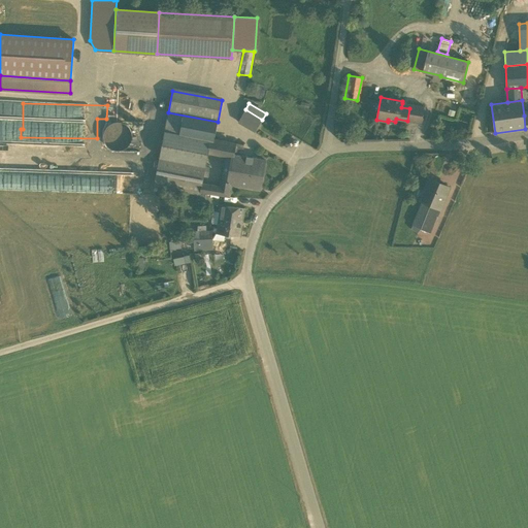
[(407,121),(421,123),(424,110),(409,108),(407,121)]
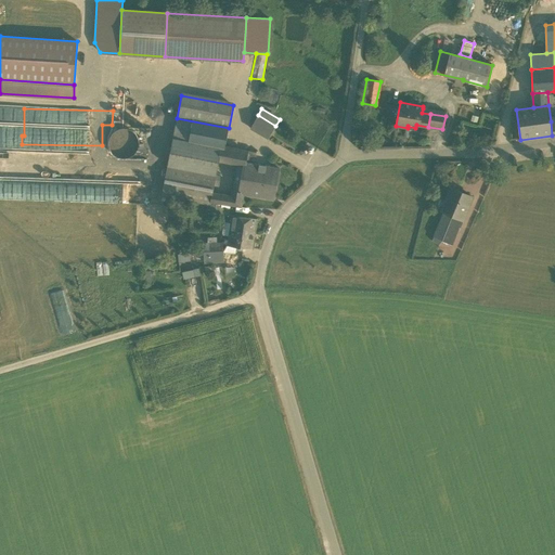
[(250,128),(268,139),(275,126),(258,115),(250,128)]
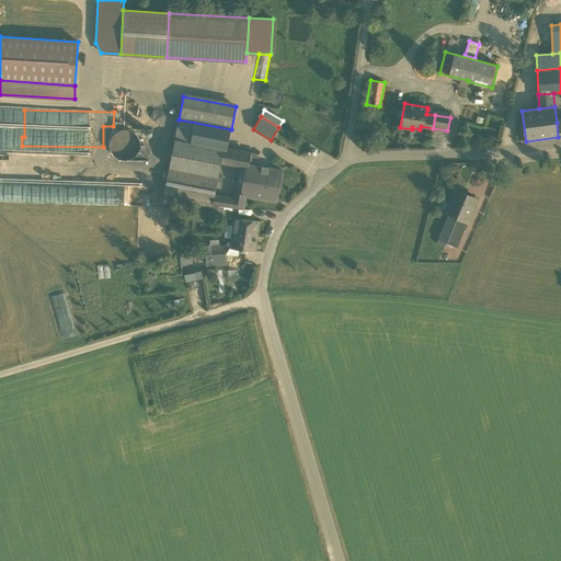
[(227,150),(231,129),(179,119),(169,168),(218,178),(221,161),(232,163),(235,151),(227,150)]
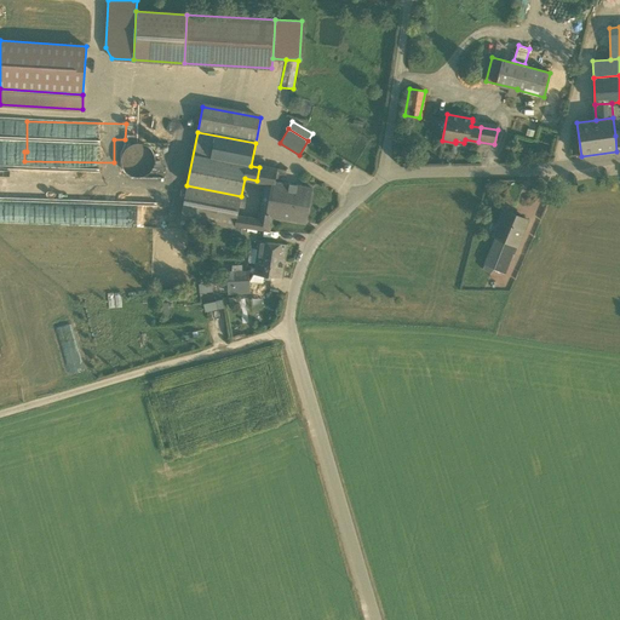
[(155,158),(153,151),(149,147),(143,143),(136,143),(130,144),(125,149),(121,155),(121,161),(122,167),(127,173),(133,176),(139,177),(145,174),(151,171),(154,165),(155,158)]
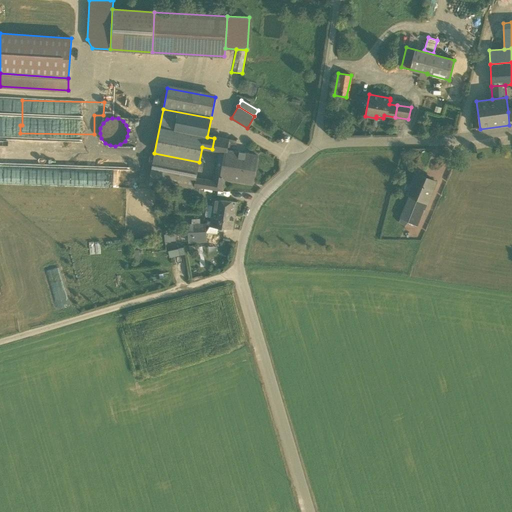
[(221,140),(214,138),(212,149),(219,150),(221,140)]
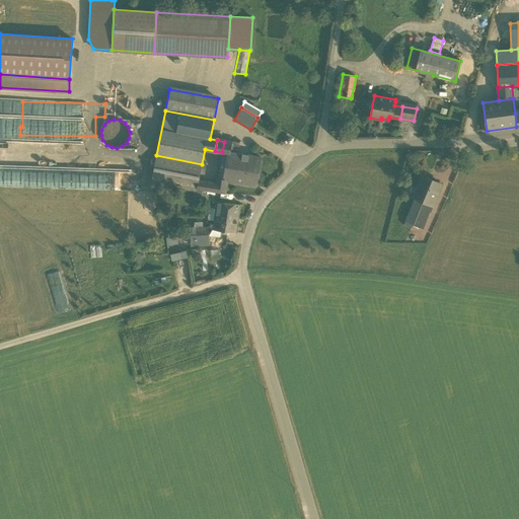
[(230,152),(237,153),(239,142),(232,141),(231,143),(232,143),(230,152)]
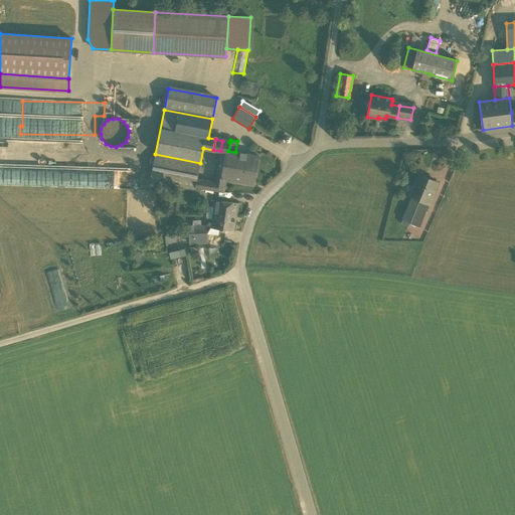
[(227,153),(227,151),(228,151),(230,142),(229,142),(222,141),(220,151),(220,152),(227,153)]
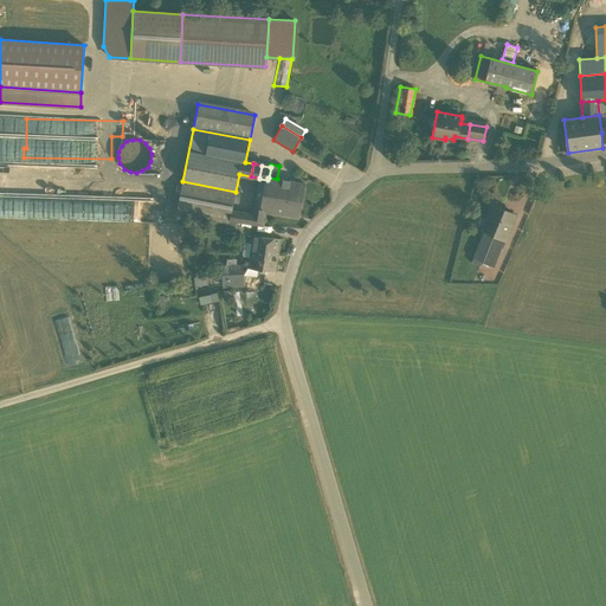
[(268,180),(262,208),(263,208),(263,211),(265,212),(298,218),(304,184),(277,179),(269,178),(268,178),(268,180)]
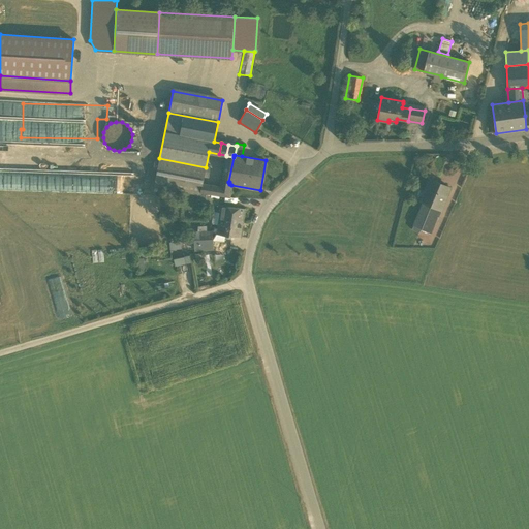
[(203,185),(206,167),(159,158),(154,186),(200,195),(200,192),(203,185)]
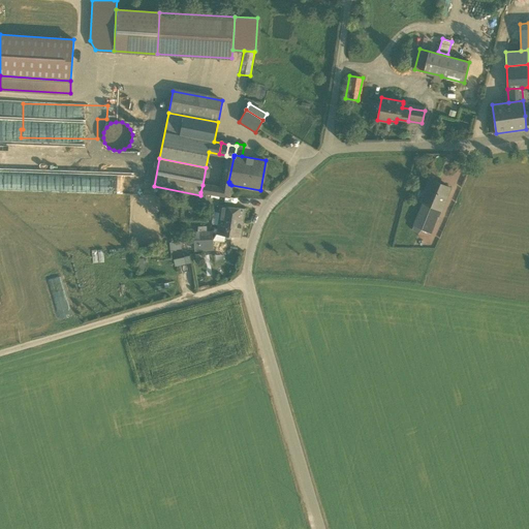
[(438,212),(440,213),(442,210),(450,189),(429,180),(421,200),(424,201),(438,208),(436,211),(438,212)]
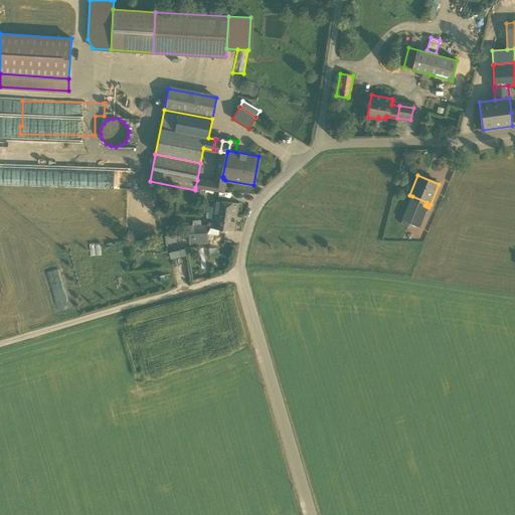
[(223,192),(225,180),(223,179),(223,177),(222,177),(215,176),(214,183),(197,180),(195,187),(223,192)]
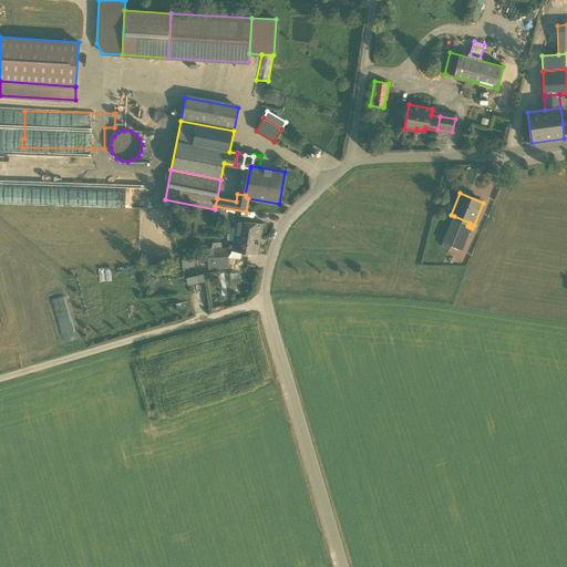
[(443,240),(461,247),(470,227),(467,226),(470,223),(454,216),(443,240)]
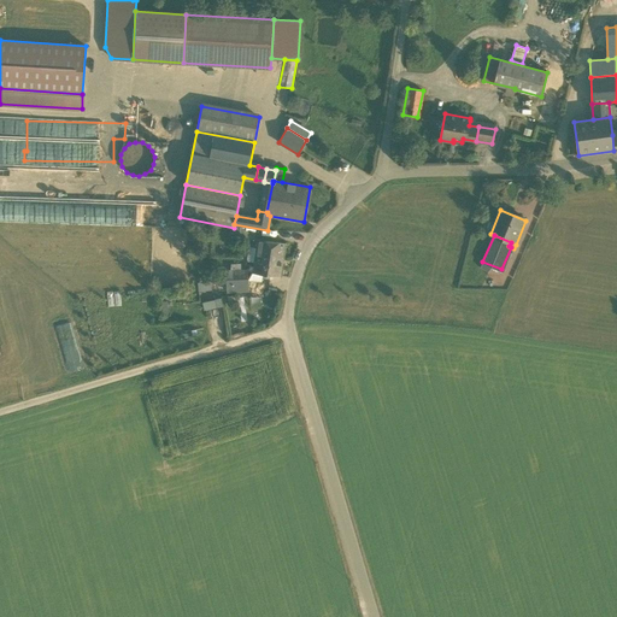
[(257,248),(256,262),(253,274),(263,275),(270,275),(281,277),(283,259),(286,245),(258,241),(257,248)]
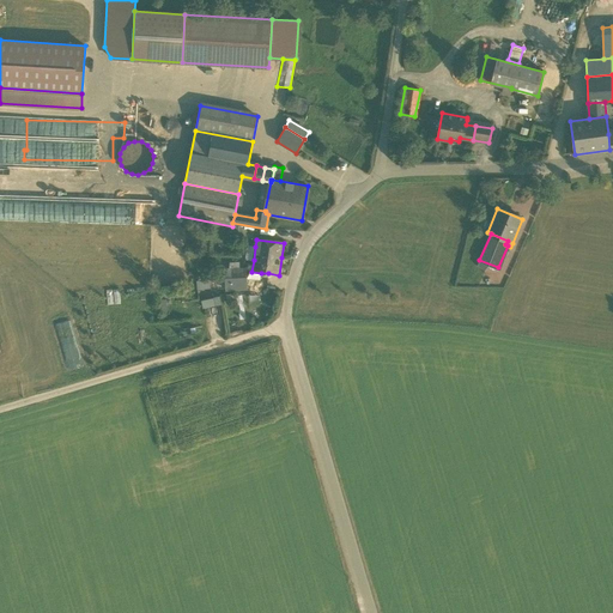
[(231,268),(231,278),(247,277),(247,268),(240,268),(231,268)]
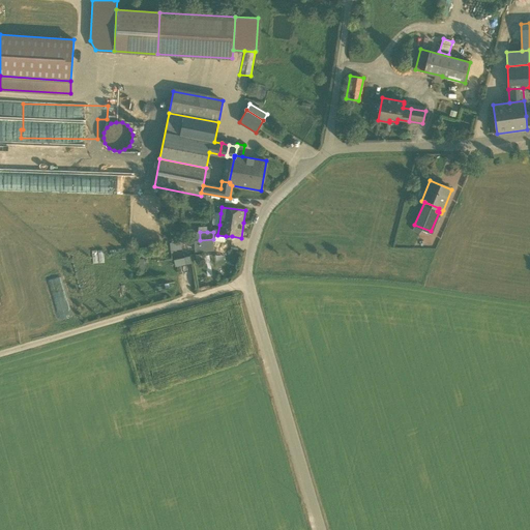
[(195,240),(195,251),(214,249),(213,241),(213,239),(200,240),(195,240)]
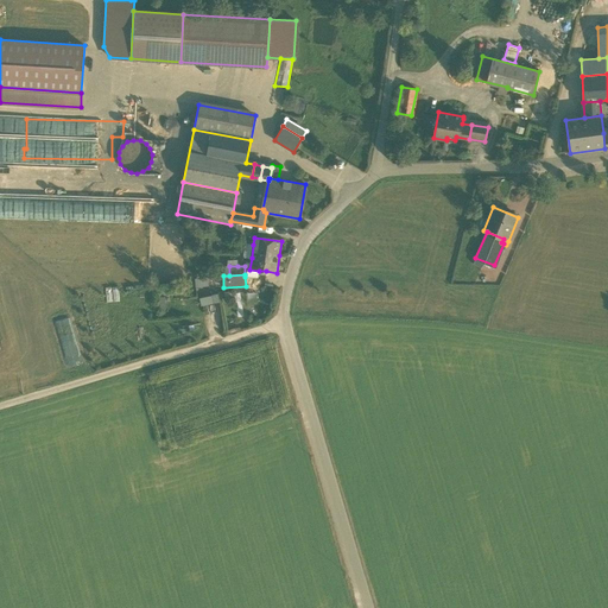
[(208,277),(195,278),(196,287),(209,286),(208,277)]
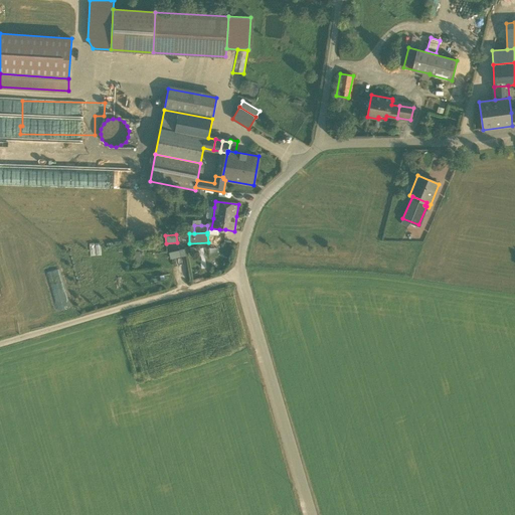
[(184,248),(169,252),(170,260),(186,255),(184,248)]
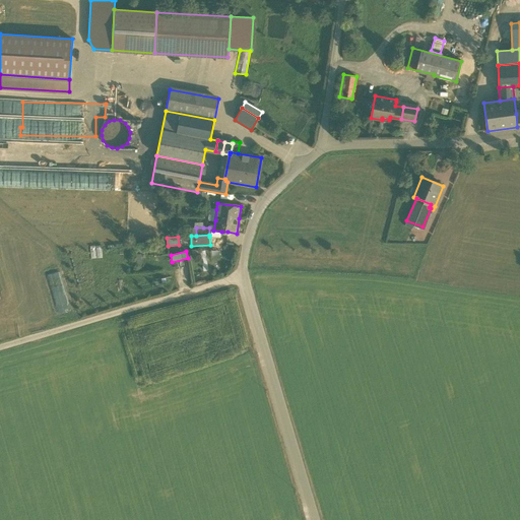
[(206,251),(200,251),(203,271),(209,270),(206,251)]
